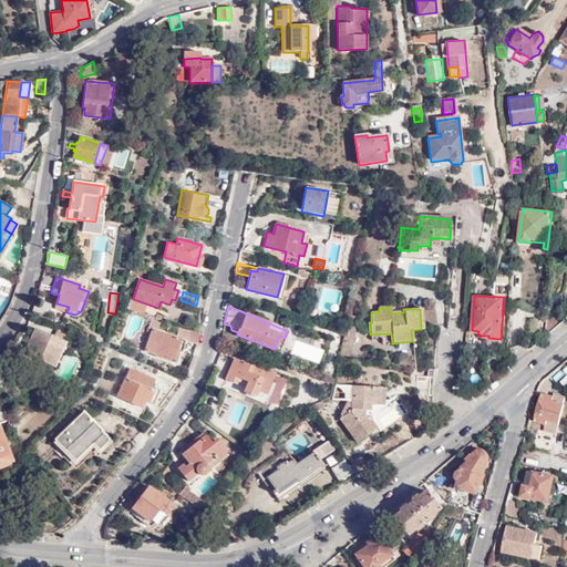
[(563,321),(555,310),(547,316),(545,337),(563,321)]
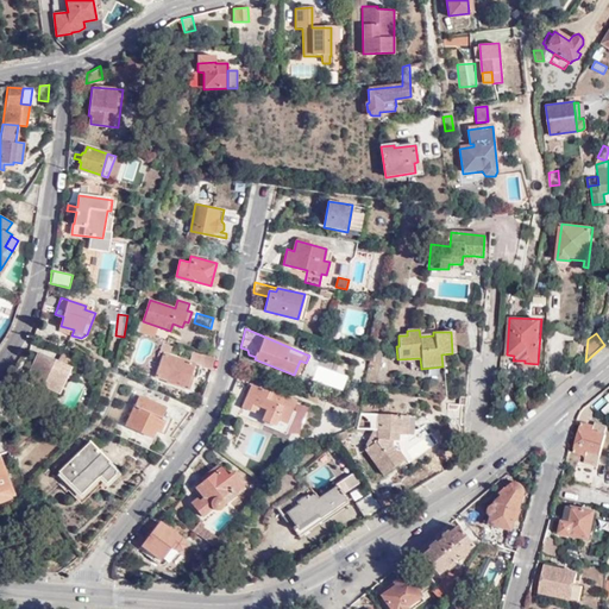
[(167,381),(188,388),(192,377),(189,376),(194,363),(169,353),(171,346),(162,343),(158,350),(157,355),(161,356),(155,375),(167,380),(167,381)]
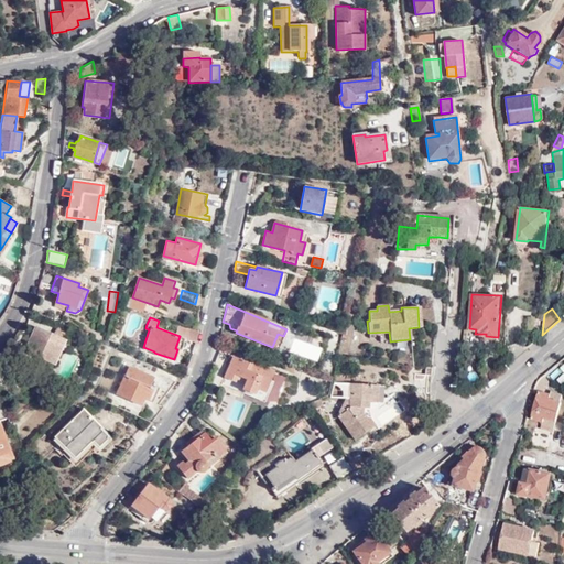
[(54,364),(65,338),(36,326),(29,344),(31,345),(28,351),(54,364)]
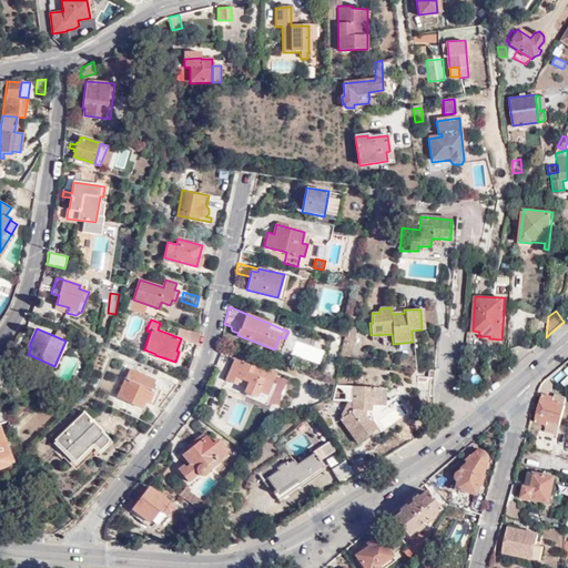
[(223,387),(246,396),(247,394),(264,401),(275,374),(253,364),(252,366),(234,358),(223,387)]
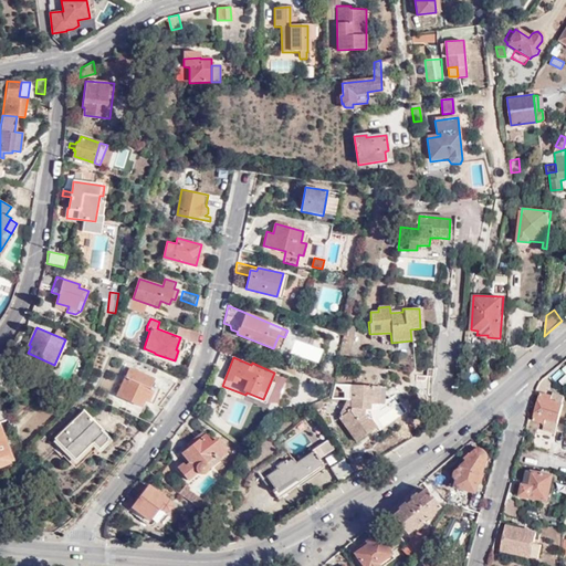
[(150,389),(155,379),(129,367),(117,392),(143,405),(145,400),(149,401),(154,390),(150,389)]
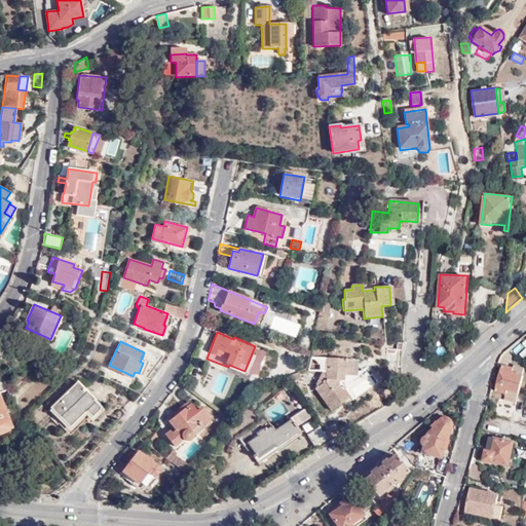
[(47,349),(38,345),(34,350),(44,355),(47,349)]
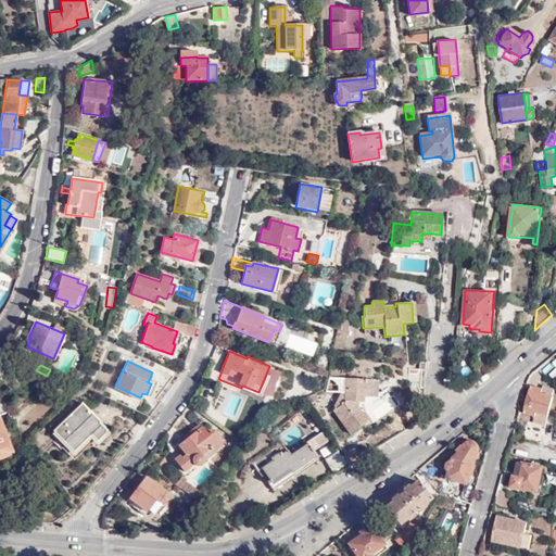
[(27,367),(23,371),(30,377),(36,370),(27,367)]
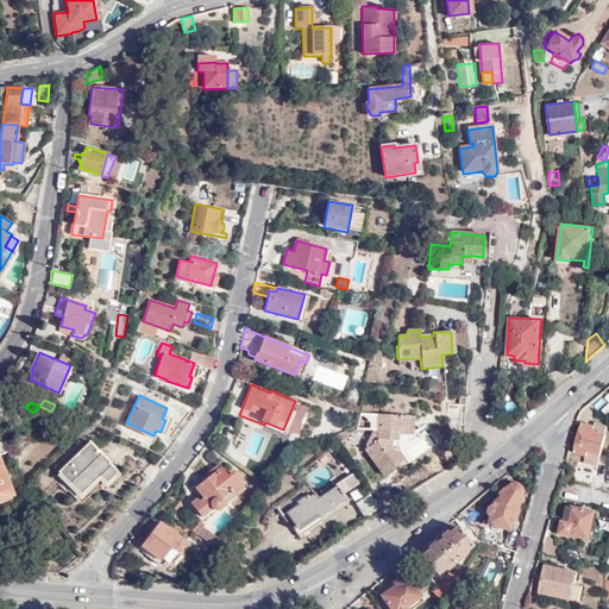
[(408,434),(410,415),(380,414),(378,431),(374,429),(366,445),(369,447),(366,450),(383,473),(406,459),(400,451),(396,452),(391,445),(393,440),(397,440),(399,434),(408,434)]
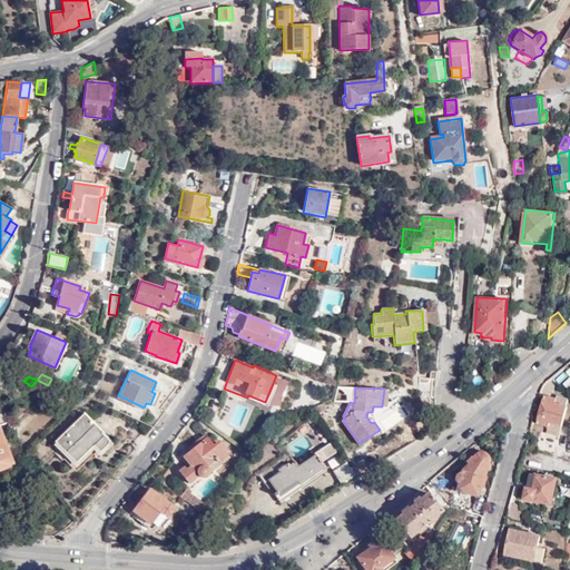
[(538,424),(550,426),(551,422),(562,424),(567,406),(556,403),(557,400),(544,396),(538,424)]
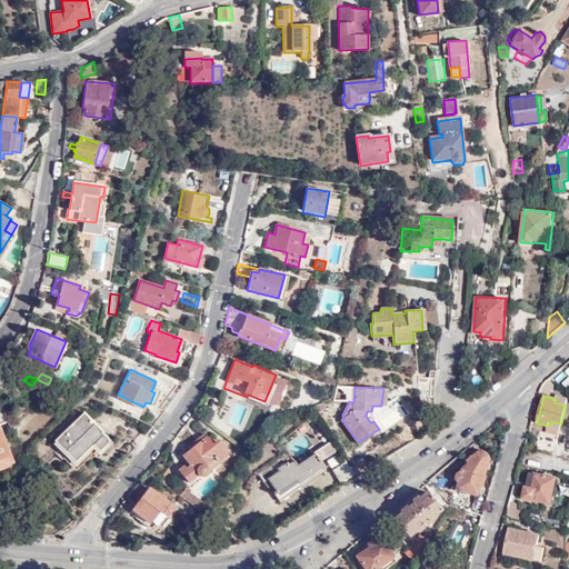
[(111,441),(85,412),(55,439),(75,461),(92,446),(99,452),(111,441)]
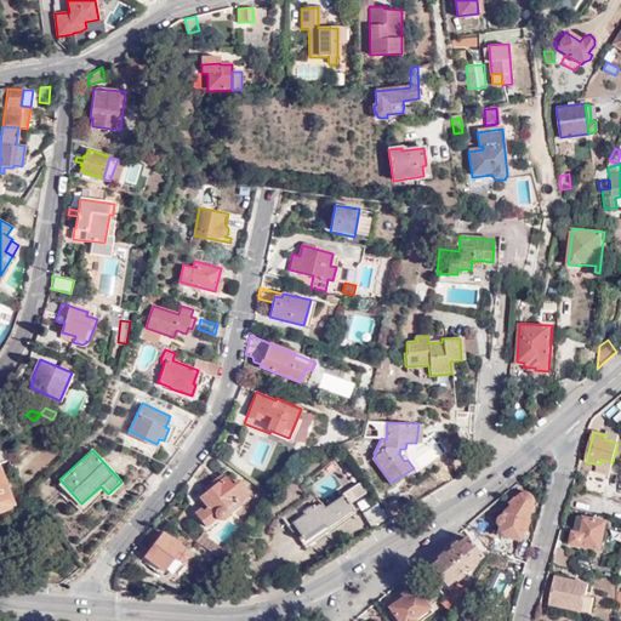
[(600,460),(599,465),(597,472),(609,474),(613,462),(600,460)]
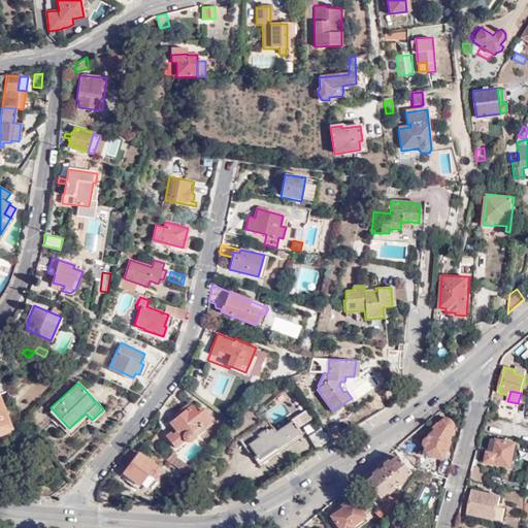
[(0,435),(13,431),(0,396),(0,435)]
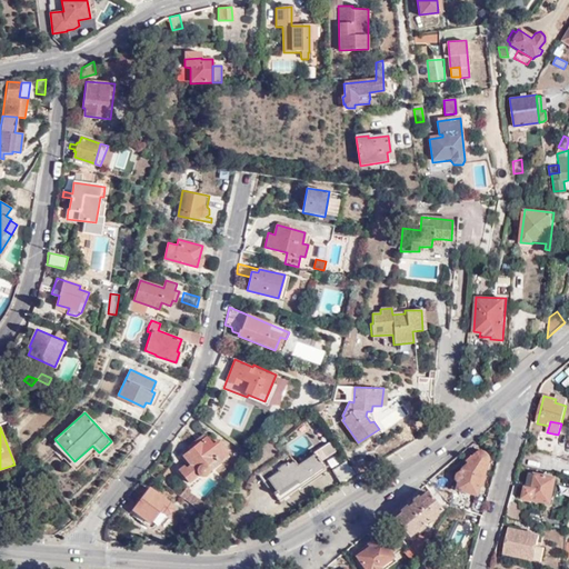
[(218,462),(227,456),(218,442),(212,446),(207,439),(183,456),(190,466),(186,469),(183,467),(179,470),(188,482),(197,475),(200,478),(203,477),(206,476),(208,473),(208,471),(207,467),(217,459),(218,462)]
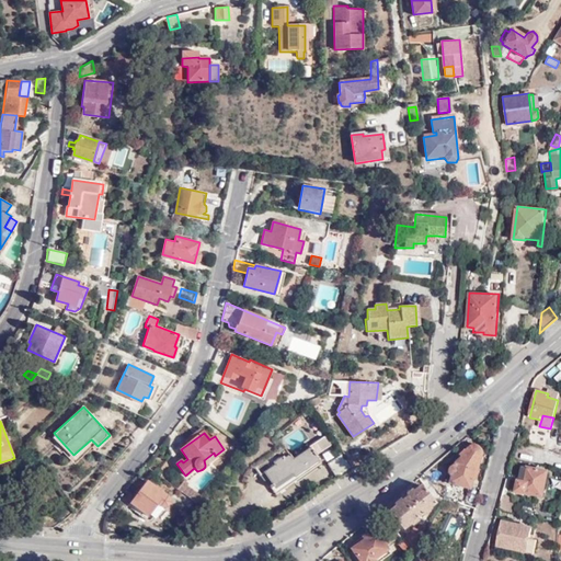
[(450,474),(448,482),(469,488),(479,451),(478,448),(476,445),(472,444),(469,443),(465,445),(460,448),(458,450),(453,465),(450,466),(449,469),(449,472),(450,474)]
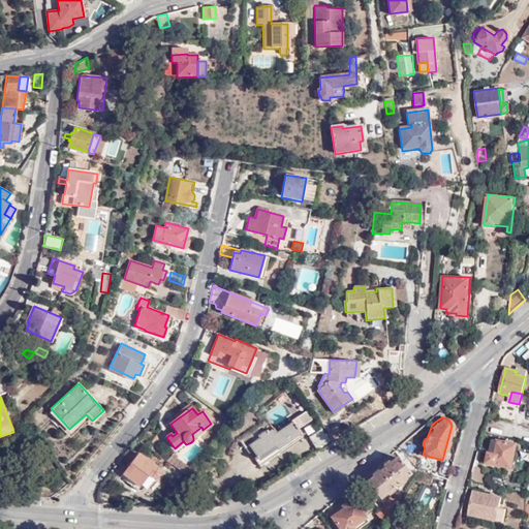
[(297,427),(294,423),(278,434),(270,422),(243,439),(248,448),(251,447),(258,458),(256,460),(261,467),(304,438),(300,431),(301,430),(299,426),(297,427)]
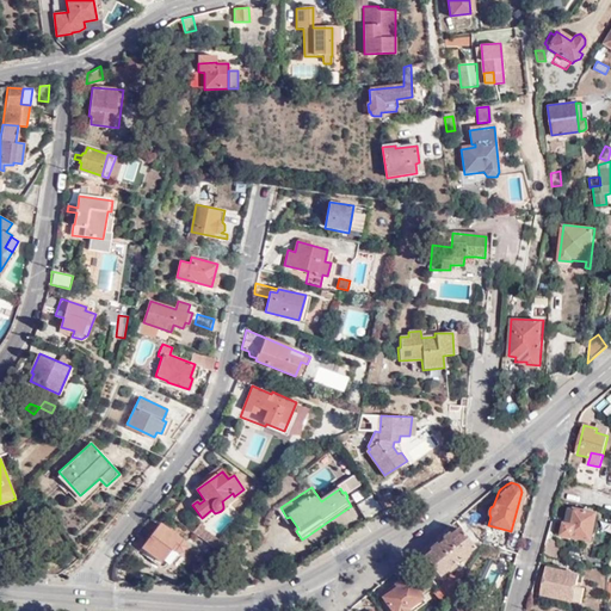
[(364,520),(380,511),(371,495),(355,505),(364,520)]
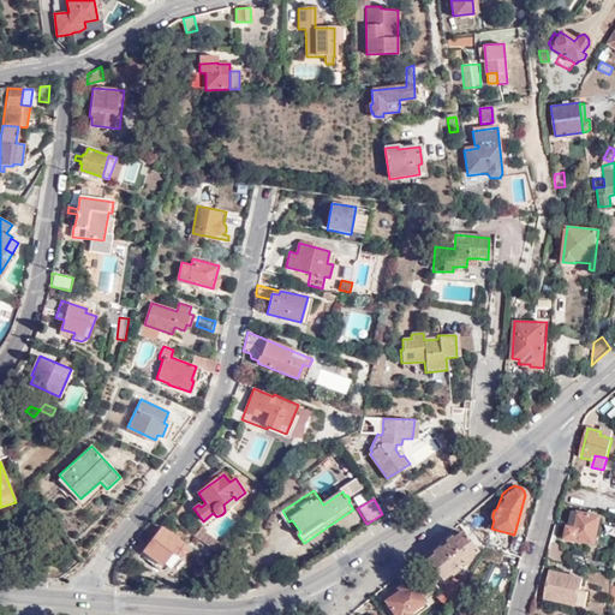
[(595,543),(601,517),(573,511),(569,527),(567,527),(566,537),(595,543)]
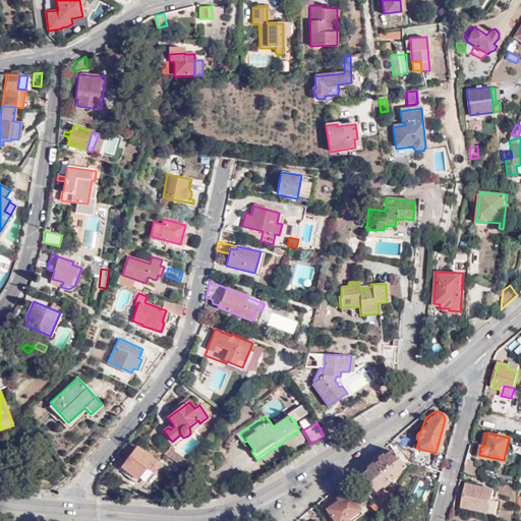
[(165,454),(180,466),(185,459),(174,451),(176,449),(171,446),(165,454)]
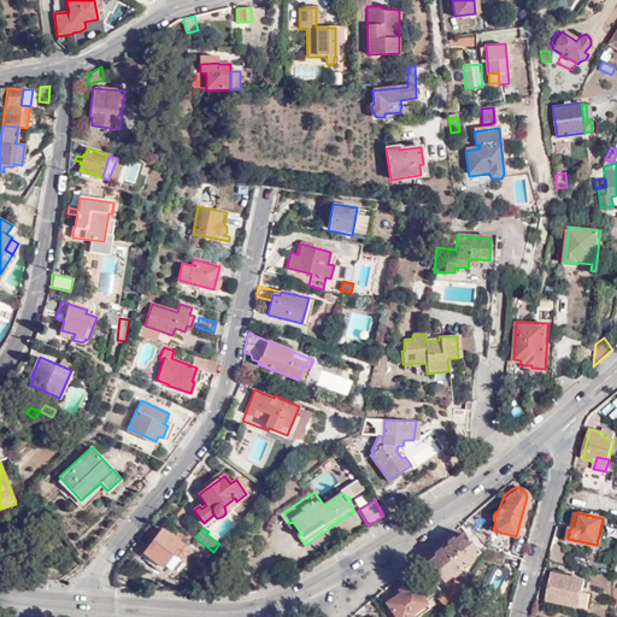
[(184,545),(163,529),(145,553),(165,566),(174,553),(178,556),(182,557),(184,556),(187,552),(187,548),(184,545)]
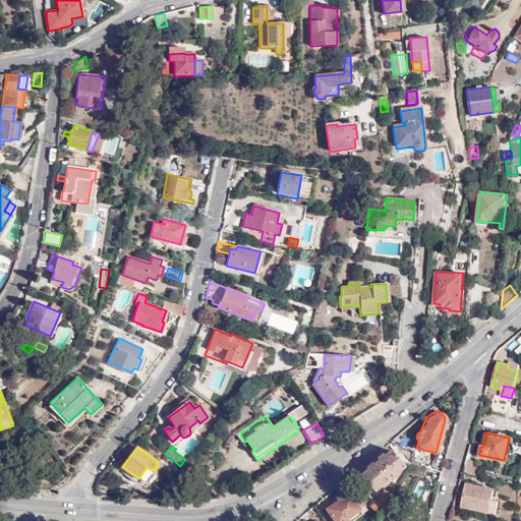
[(403,466),(390,450),(360,474),(373,490),(403,466)]
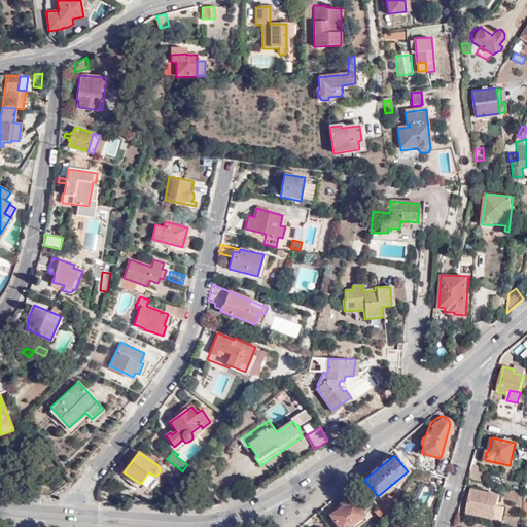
[(177,477),(181,471),(172,463),(168,468),(177,477)]
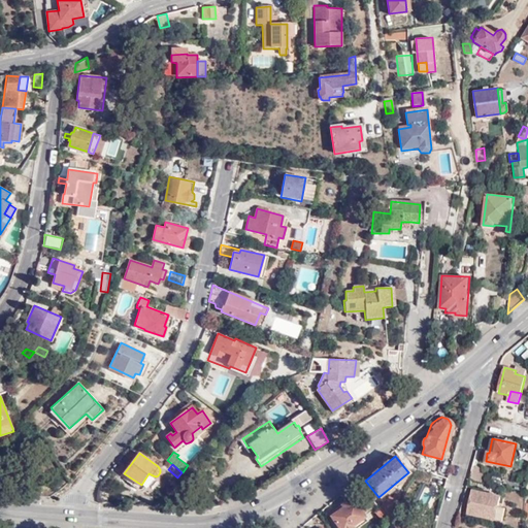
[(429,483),(432,472),(418,468),(413,477),(429,483)]
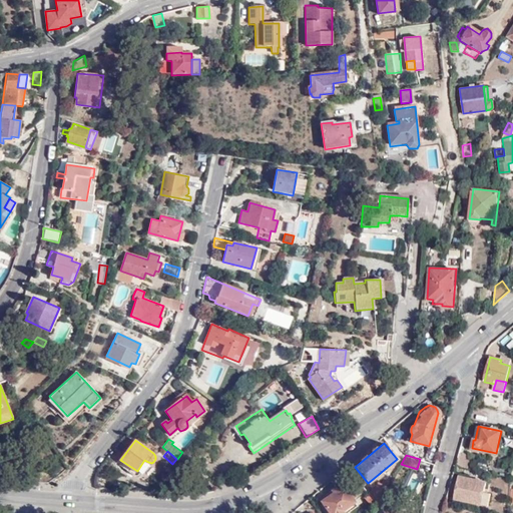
[(484,493),(487,483),(460,477),(455,499),(488,506),(491,495),(484,493)]
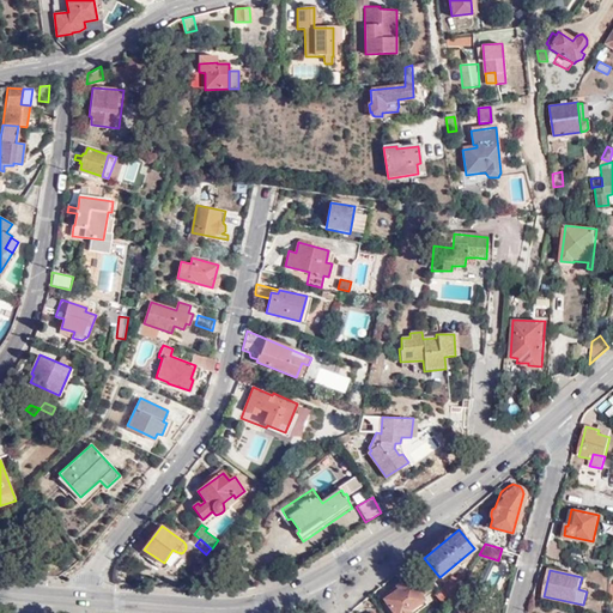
[(442,589),(450,600),(466,575),(459,571),(456,577),(453,575),(448,583),(445,582),(442,589)]
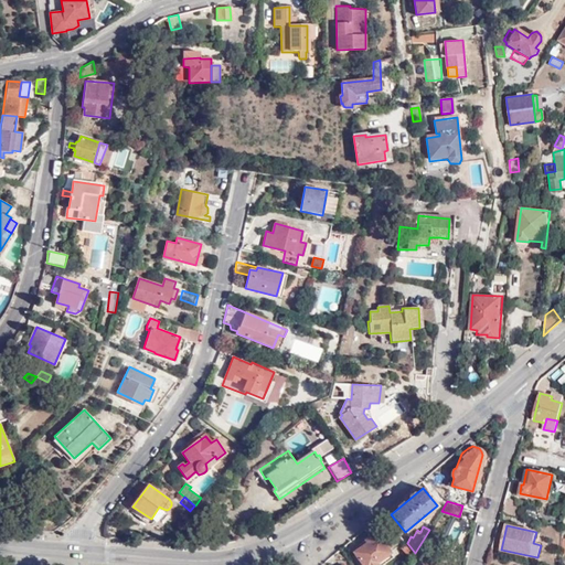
[(429,530),(415,553),(416,554),(430,531),(429,530)]
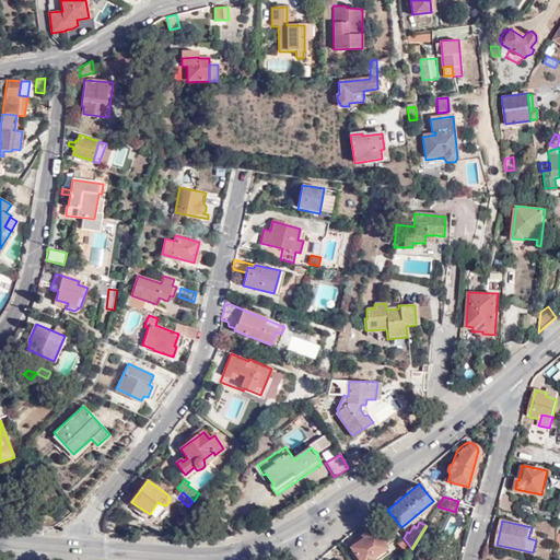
[(377,559),(389,551),(373,527),(354,540),(357,544),(351,547),(360,559),(377,559)]
